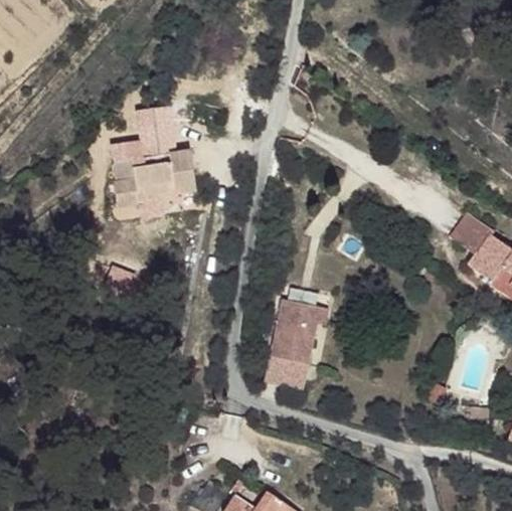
[(173,139),(140,144),(145,173),(133,174),(134,186),(114,189),(120,213),(138,210),(136,201),(164,196),(192,190),(195,189),(192,162),(189,152),(176,154),(173,139)]
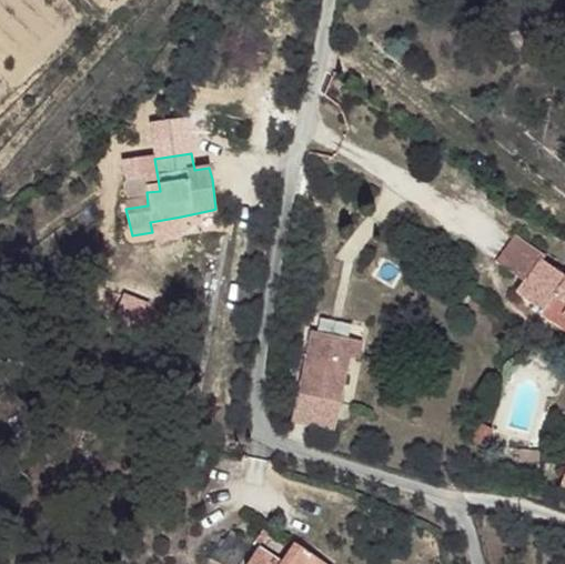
[(183,231),(181,217),(150,222),(152,232),(153,237),(183,231)]
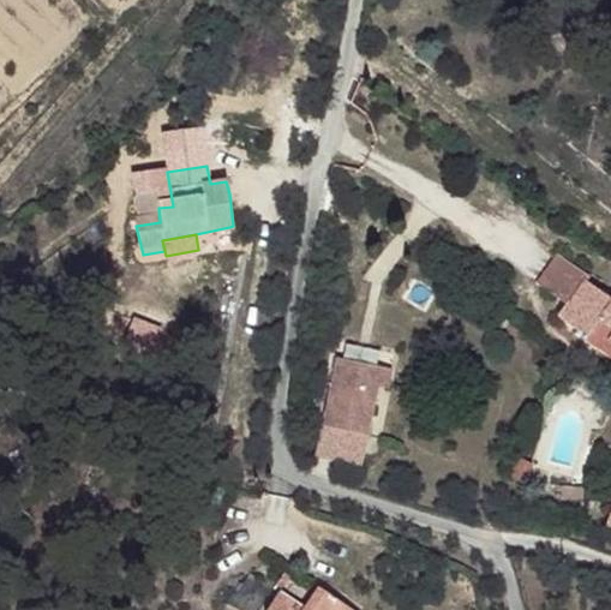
[(593,279),(565,259),(543,288),(570,310),(589,286),(593,279)]
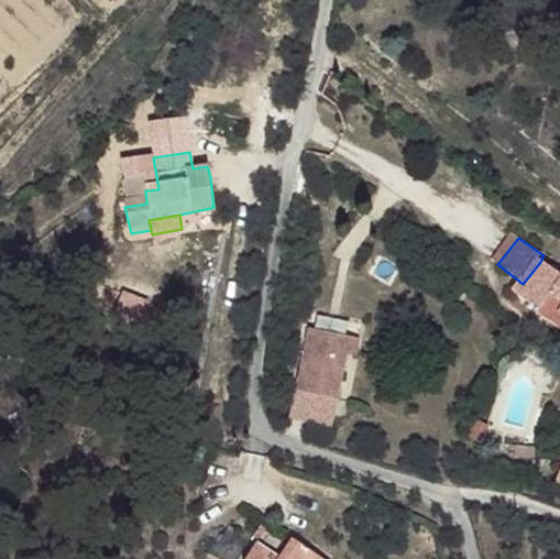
[(559,275),(540,262),(523,284),(515,295),(537,313),(559,282),(559,275)]
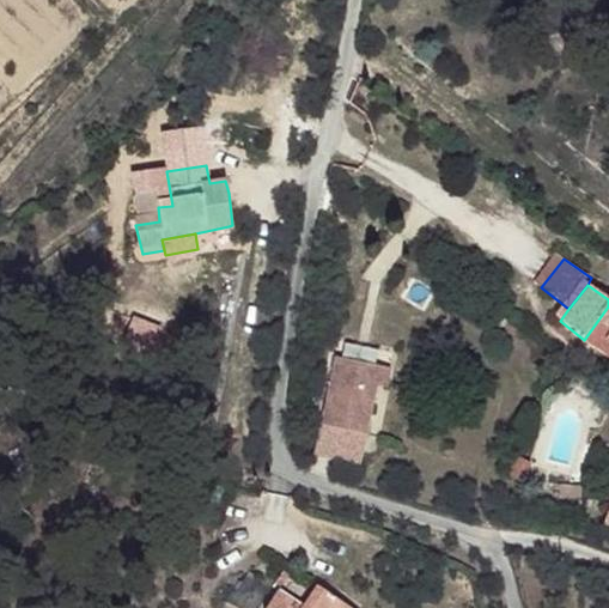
[(608,306),(584,340),(598,351),(608,338),(608,306)]
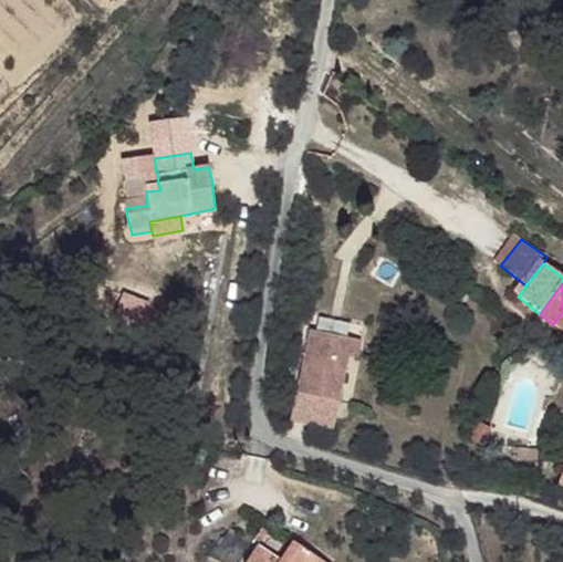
[(562,312),(553,324),(562,330),(562,312)]
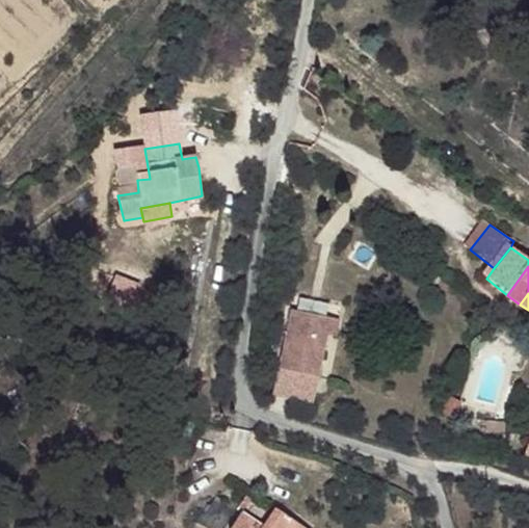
[(332,316),(293,306),(279,366),(317,375),(326,333),(332,316)]
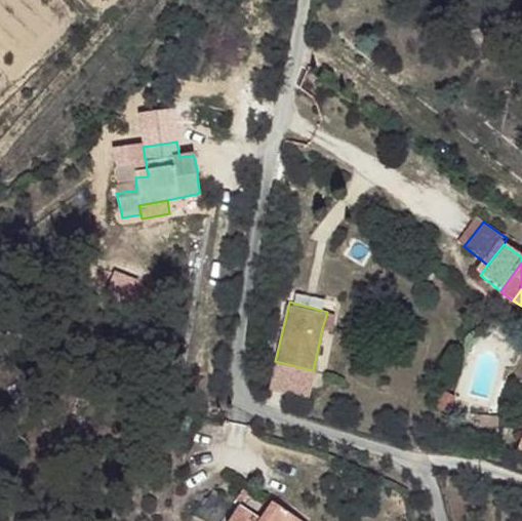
[(335,314),(327,312),(322,328),(331,330),(335,314)]
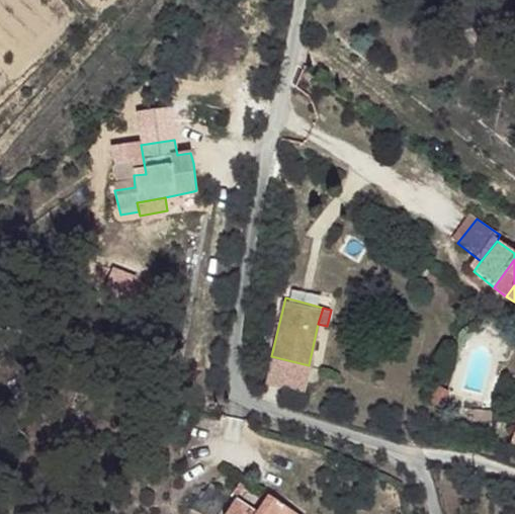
[(291,513),(293,511),(269,496),(258,510),(237,497),(226,512),(227,513),(291,513)]
